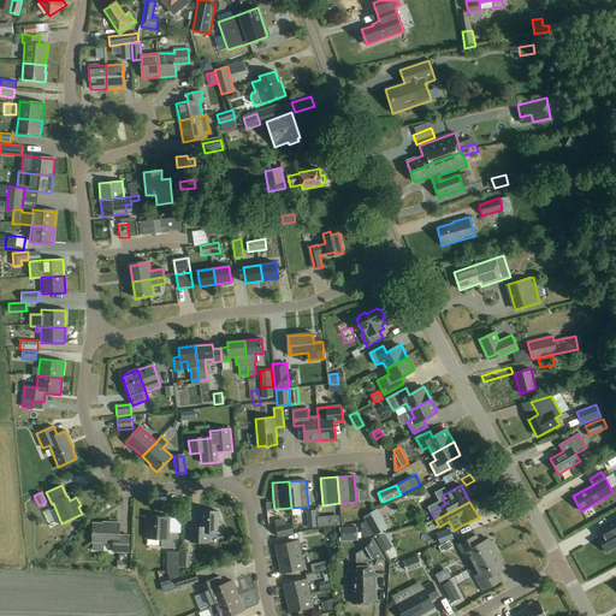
[(377,509),(362,519),(373,537),(388,528),(377,509)]
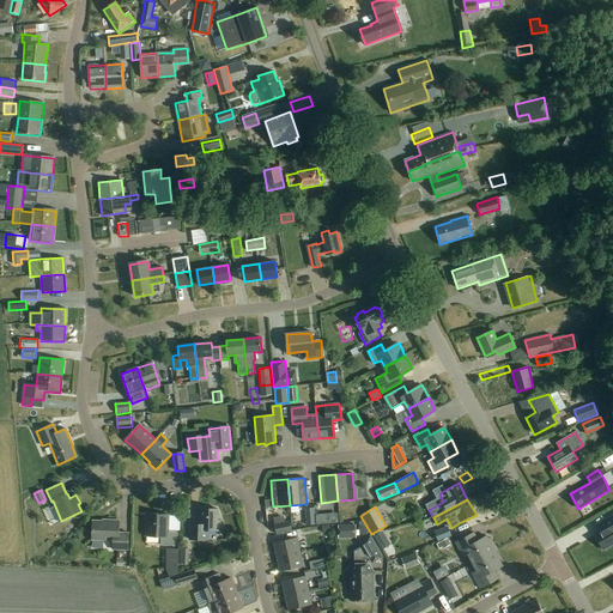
[(218,509),(199,508),(199,525),(190,525),(189,539),(205,539),(205,530),(222,530),(222,520),(218,520),(218,509)]
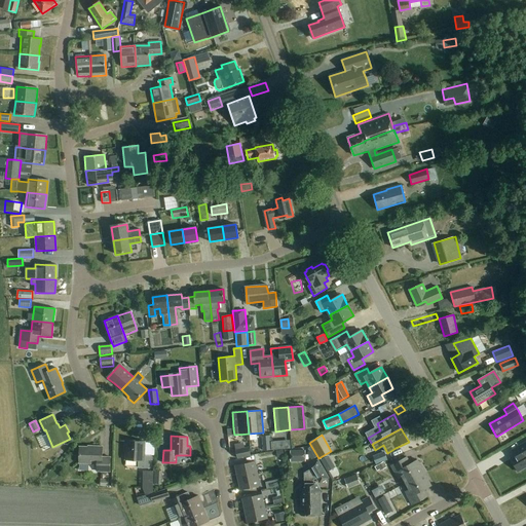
[(269,436),(261,437),(262,451),(270,450),(269,436)]
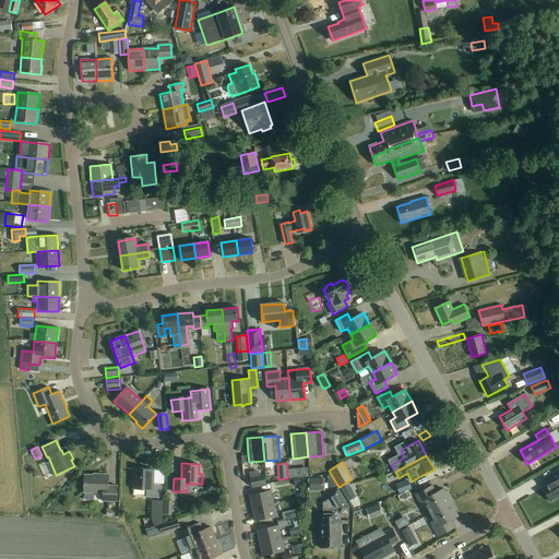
[(308,466),(288,467),(289,477),(309,476),(308,466)]
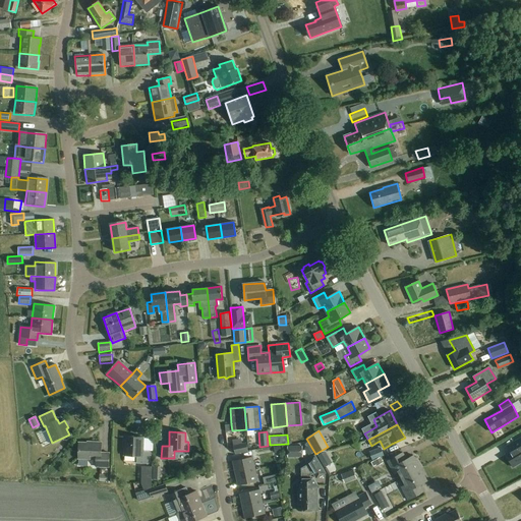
[(143,437),(123,437),(123,447),(124,447),(124,455),(136,456),(136,463),(150,463),(151,451),(143,451),(143,437)]
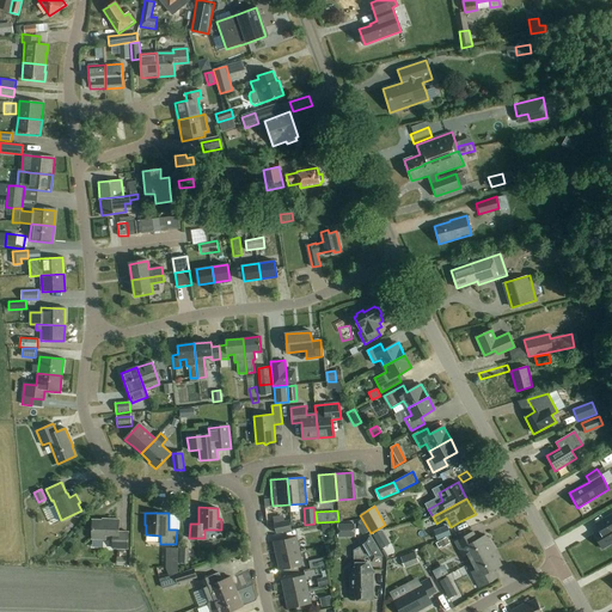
[(599,532),(593,534),(601,549),(611,543),(611,515),(595,526),(599,532)]
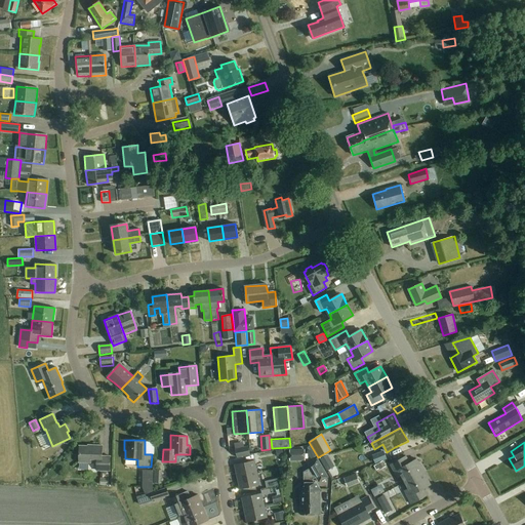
[(103,445),(88,445),(88,446),(79,445),(79,462),(96,462),(96,470),(110,471),(110,456),(103,456),(103,445)]
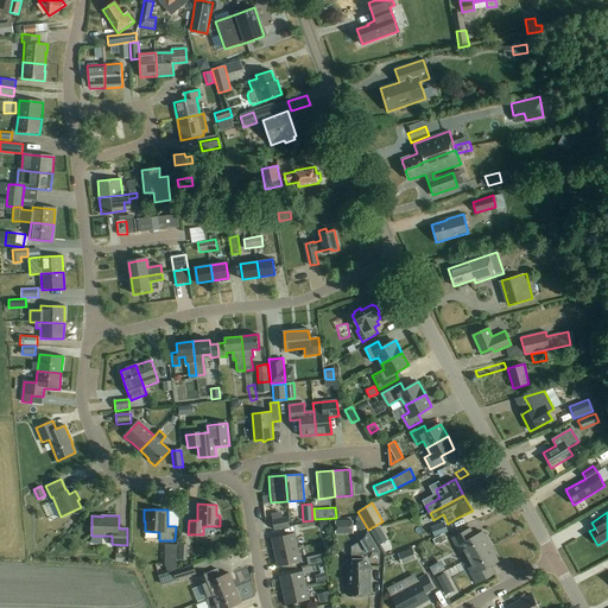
[(287,517),(272,520),(274,530),(289,527),(287,517)]
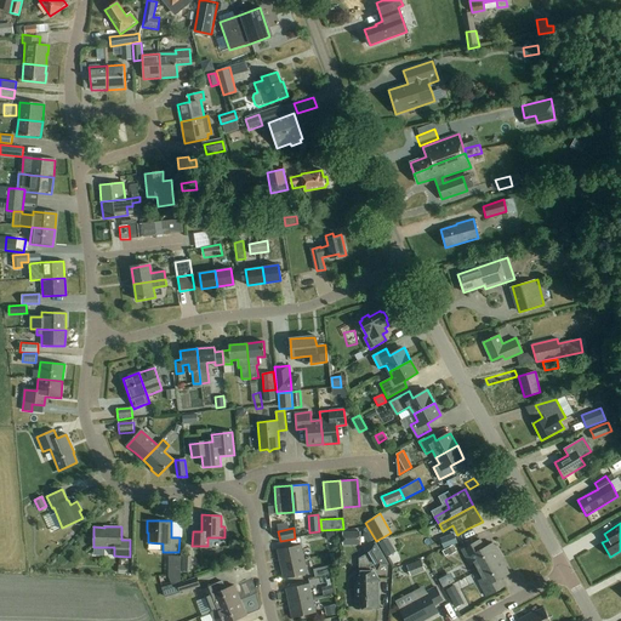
[(362,531),(369,543),(375,540),(368,528),(362,531)]
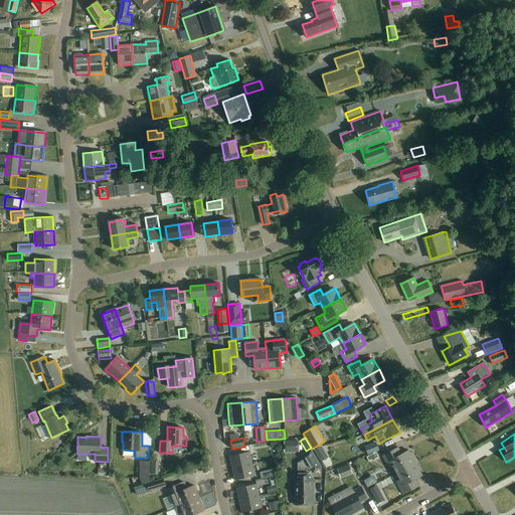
[(368,455),(379,451),(377,445),(365,450),(368,455)]
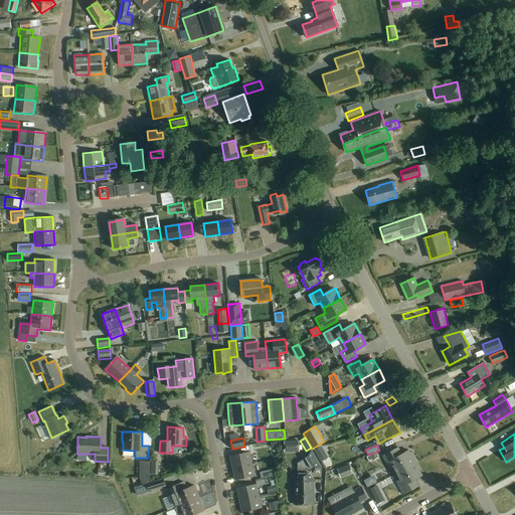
[(314,451),(321,462),(328,458),(321,447),(314,451)]
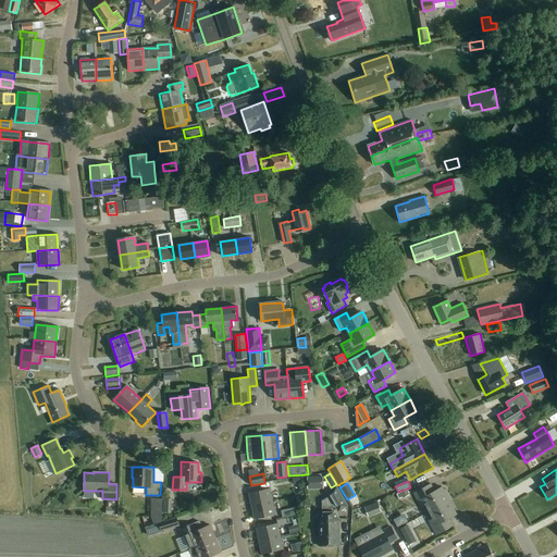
[(425,505),(429,511),(450,500),(446,493),(445,493),(442,486),(434,491),(431,484),(413,493),(421,507),(425,505)]
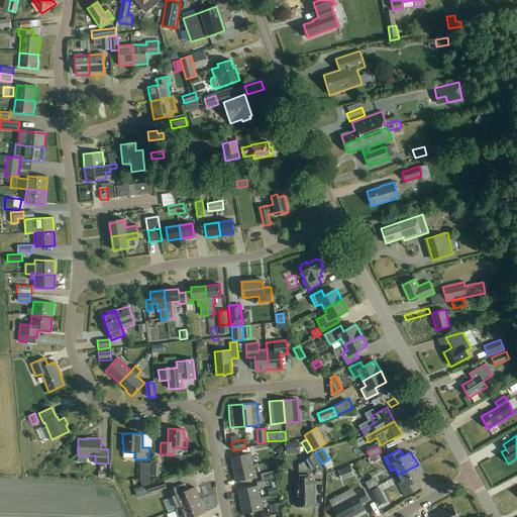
[(297,476),(297,481),(296,481),(297,506),(315,506),(314,480),(311,476),(308,476),(308,472),(311,470),(314,476),(323,471),(313,451),(304,456),(307,460),(299,464),(299,476),(297,476)]
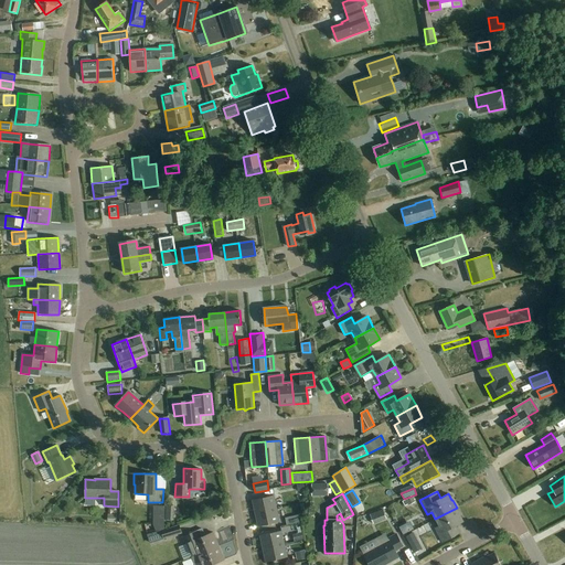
[(253,500),(255,513),(277,509),(274,496),(253,500)]
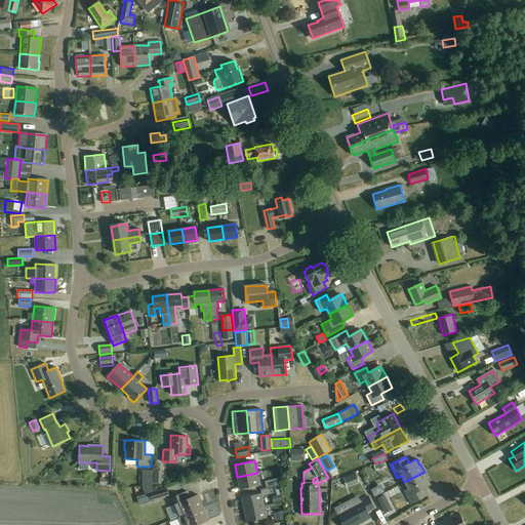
[(384,461),(377,465),(380,470),(387,467),(384,461)]
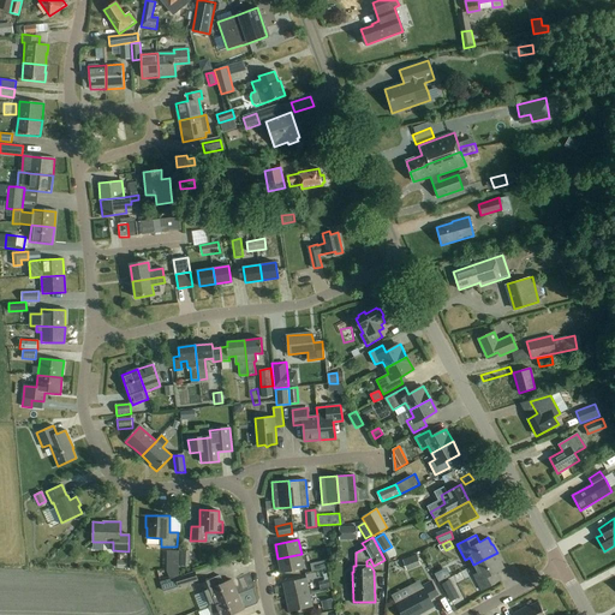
[(175,577),(175,578),(178,578),(179,559),(179,550),(168,550),(168,559),(168,574),(169,579),(175,577)]
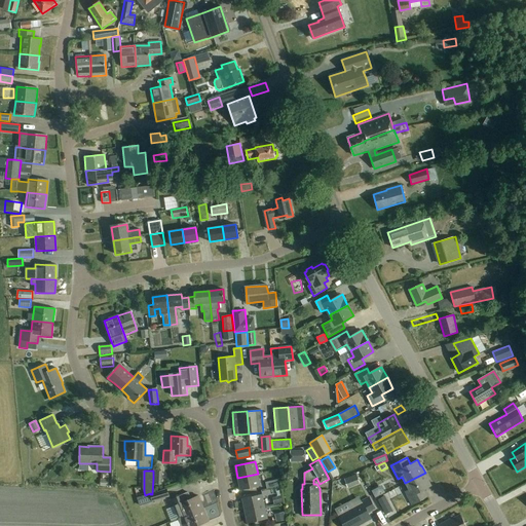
[(425,473),(405,483),(409,490),(405,492),(413,505),(428,496),(424,490),(431,486),(428,480),(429,479),(425,473)]
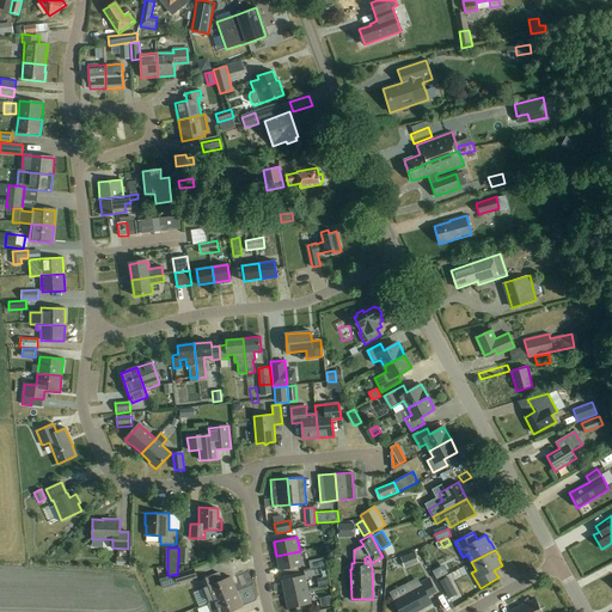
[(300,551),(276,556),(280,570),(303,565),(300,551)]
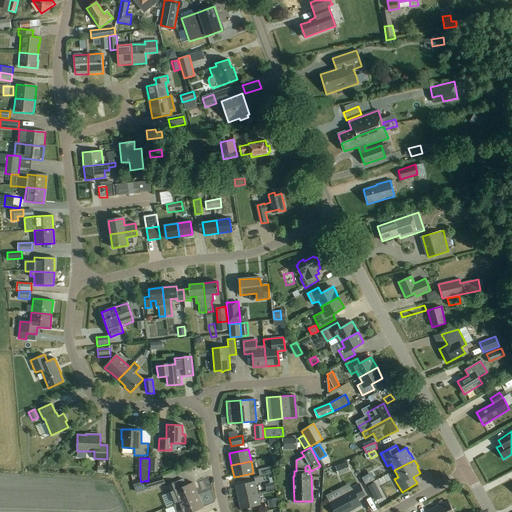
[(146,481),(148,488),(165,483),(162,476),(146,481)]
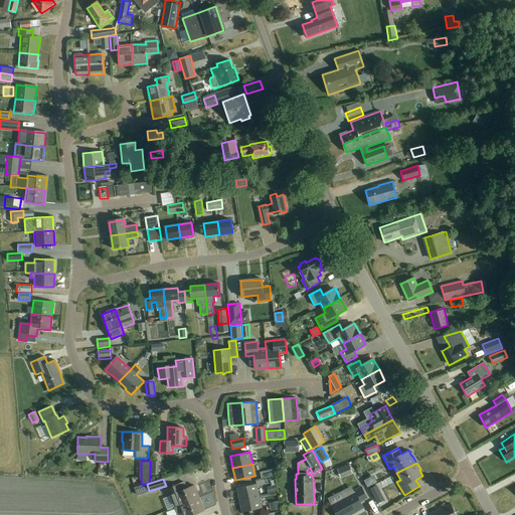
[(187,488),(184,482),(167,489),(170,496),(171,496),(175,507),(179,506),(199,498),(194,485),(187,488)]
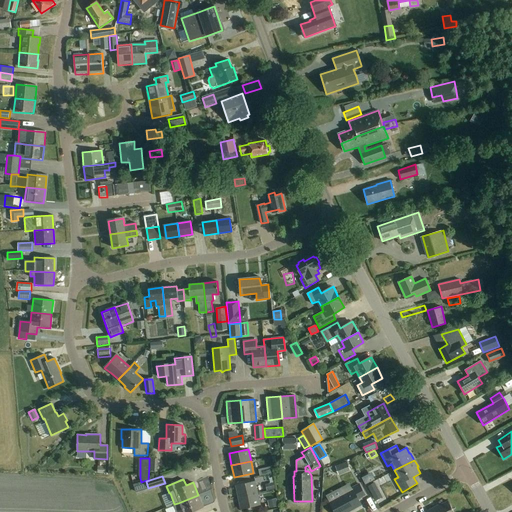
[(236,485),(238,497),(258,492),(255,481),(236,485)]
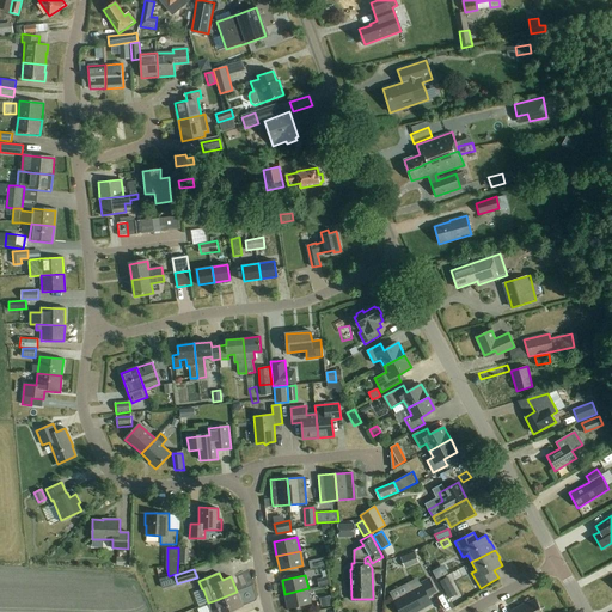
[(438,592),(430,577),(421,582),(417,576),(390,592),(401,611),(412,611),(418,610),(418,611),(433,604),(429,597),(438,592)]
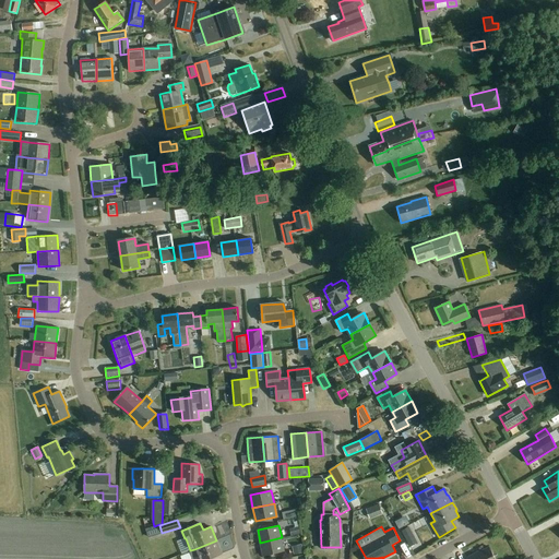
[(408,526),(401,531),(409,547),(417,544),(408,526)]
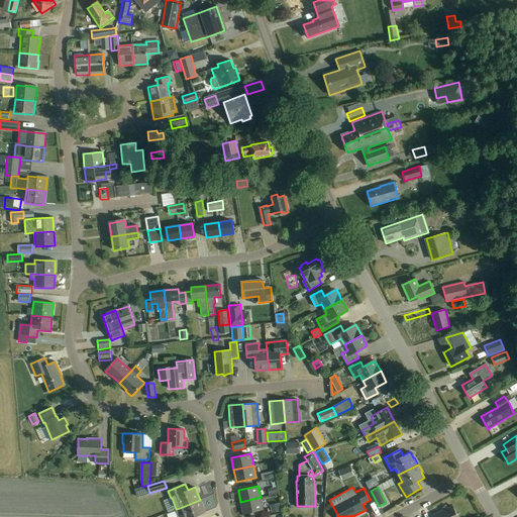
[(277,488),(268,490),(270,496),(278,494),(277,488)]
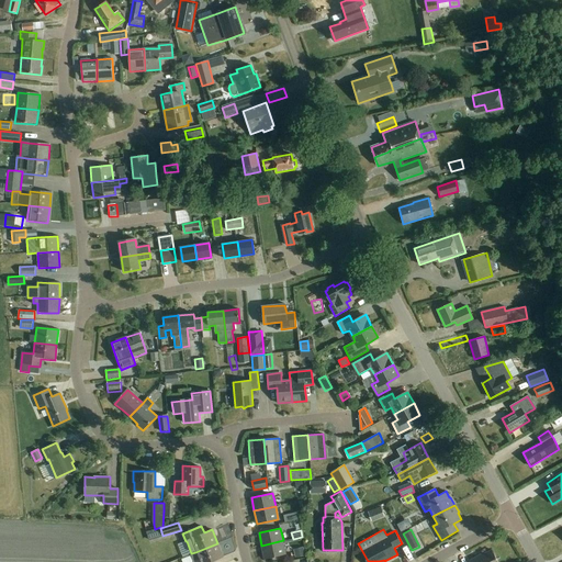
[(283,540),(261,546),(265,559),(285,553),(283,540)]
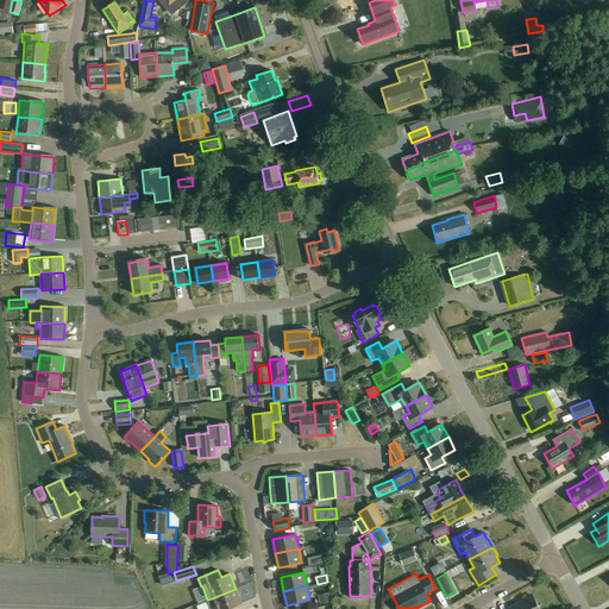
[(236,589),(212,598),(214,607),(209,608),(231,608),(231,607),(242,603),(236,589)]
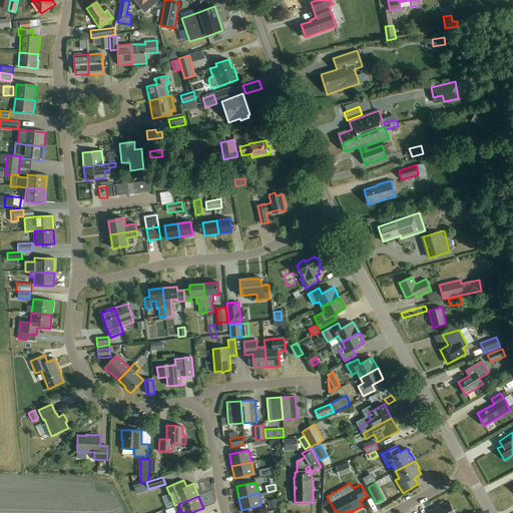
[(164,512),(174,512),(171,499),(162,502),(164,512)]
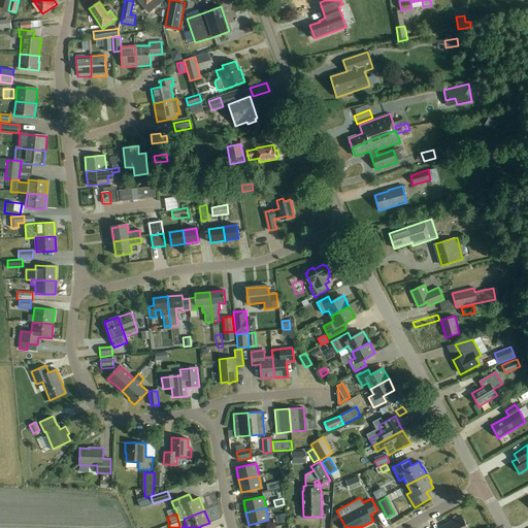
[(467,527),(462,516),(450,523),(450,522),(441,526),(441,527),(467,527)]
